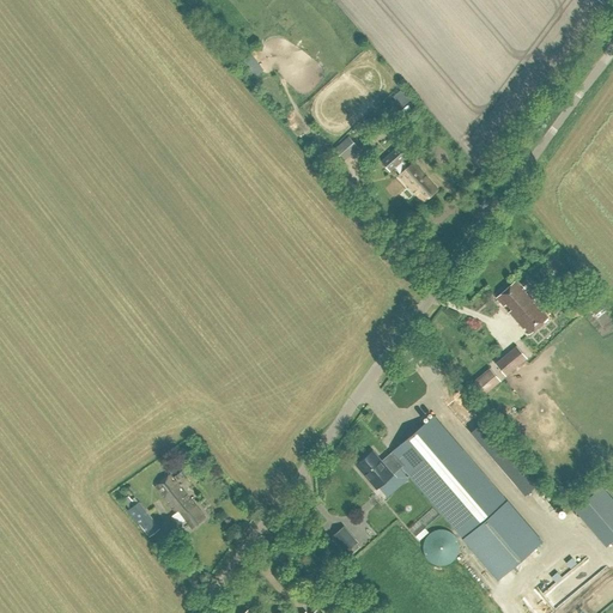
[(349,138),(334,150),(344,161),(357,147),(349,138)]
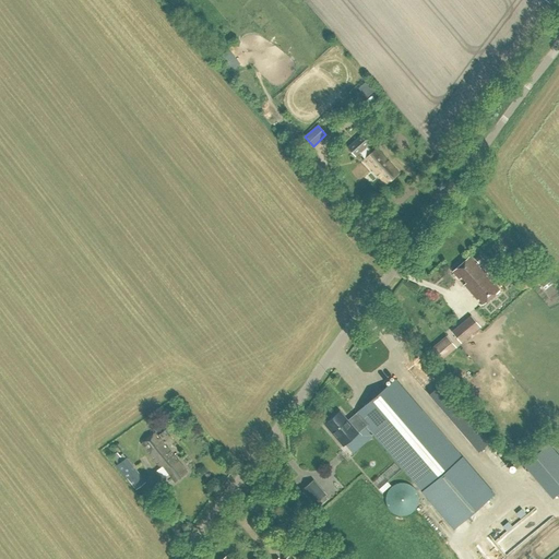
[(361,133),(346,147),(348,149),(355,156),(359,153),(367,146),(370,143),(361,133)]
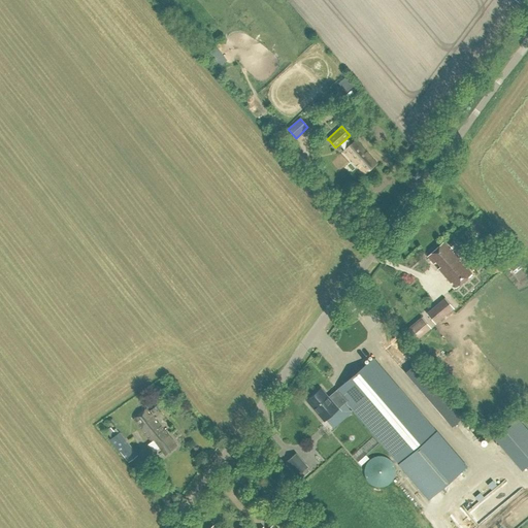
[(343,150),(342,151),(364,175),(377,163),(356,139),(352,143),(343,150)]
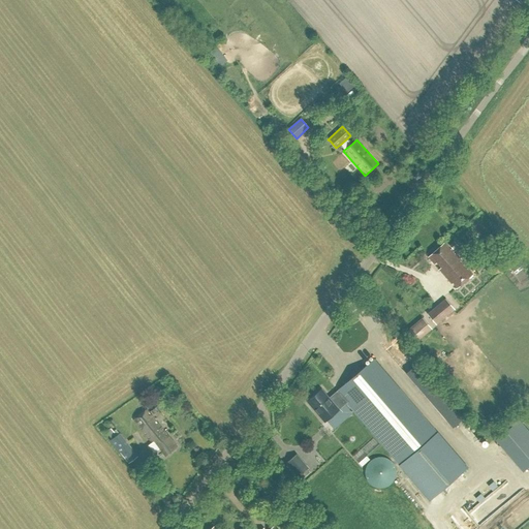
[(439,270),(452,284),(453,283),(457,287),(455,288),(456,289),(473,275),(450,250),(449,251),(443,245),(429,258),(434,265),(436,262),(441,269),(439,270)]
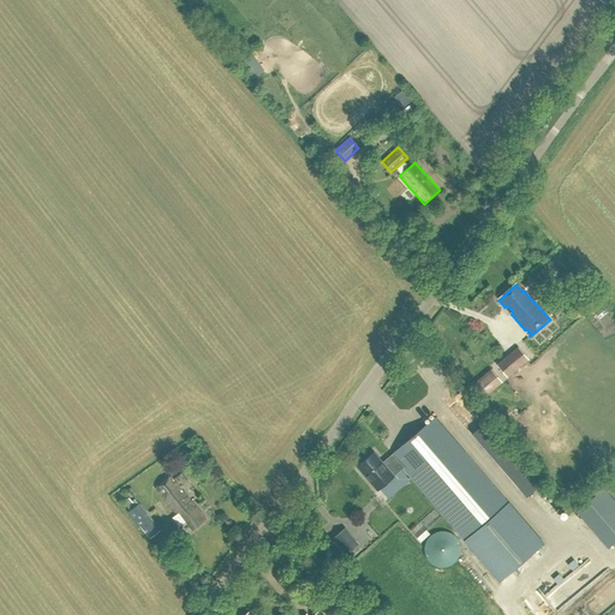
[(518,347),(496,364),(507,377),(529,360),(518,347)]
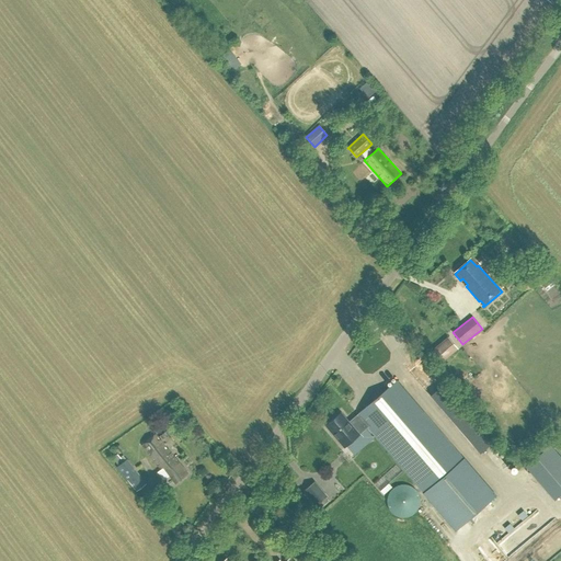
[(458,348),(448,336),(431,351),(441,363),(458,348)]
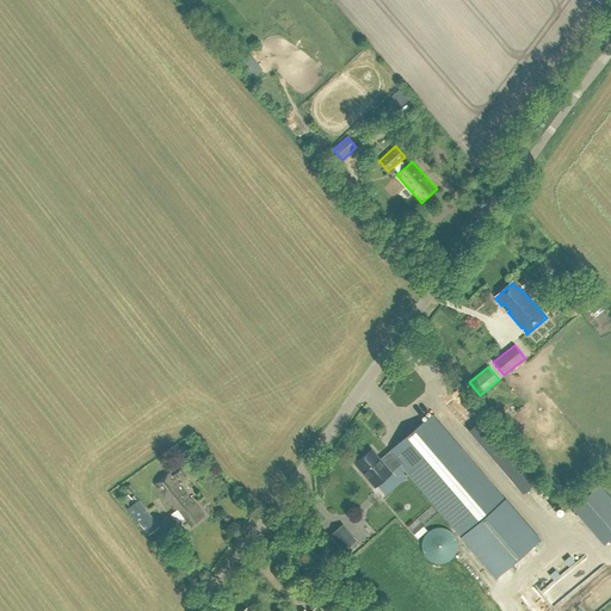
[(469,432),(483,419),(460,393),(445,405),(469,432)]
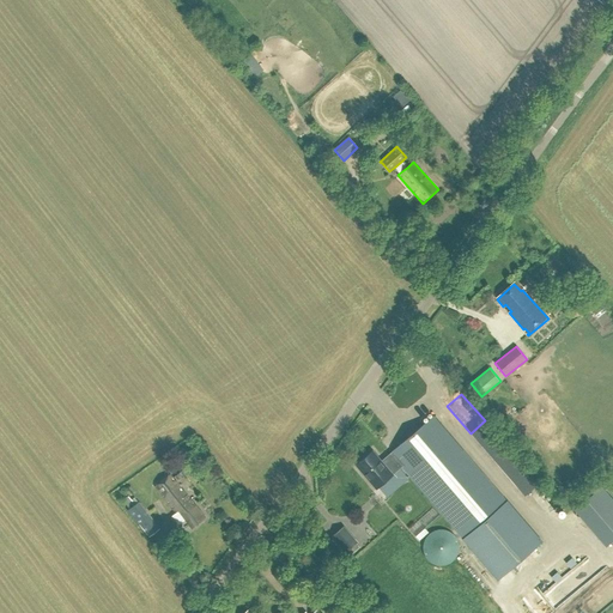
[(372,450),(357,465),(377,487),(393,474),(401,467),(402,468),(410,475),(463,539),(498,578),(540,541),(507,502),(434,418),(383,460),(382,461),(372,450)]
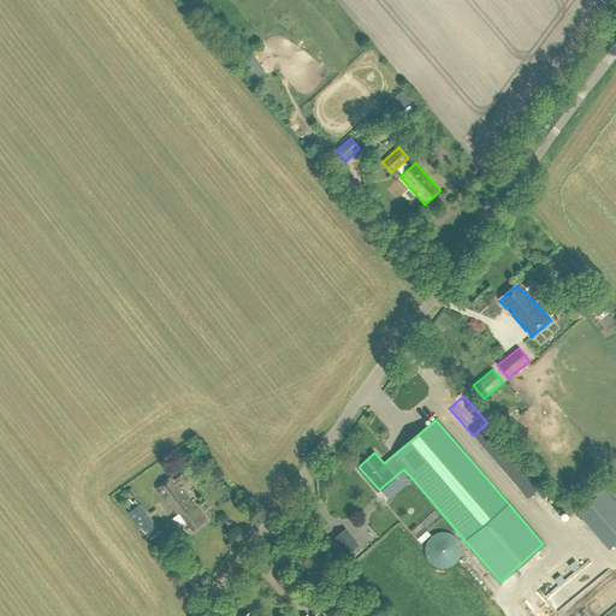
[(527,498),(543,485),(487,422),(473,436),(527,498)]
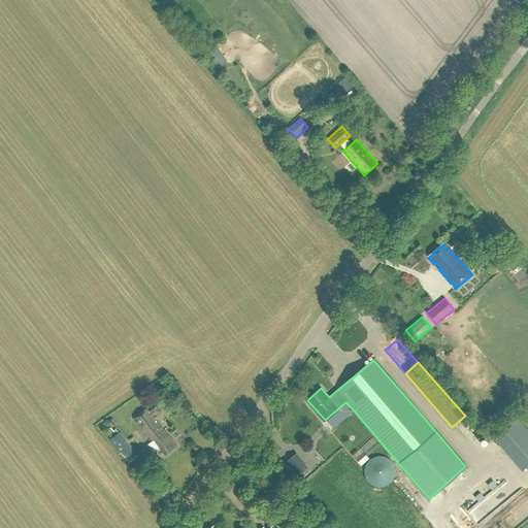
[(133,419),(138,426),(152,441),(147,444),(154,452),(160,447),(165,454),(176,444),(152,415),(146,408),(133,419)]
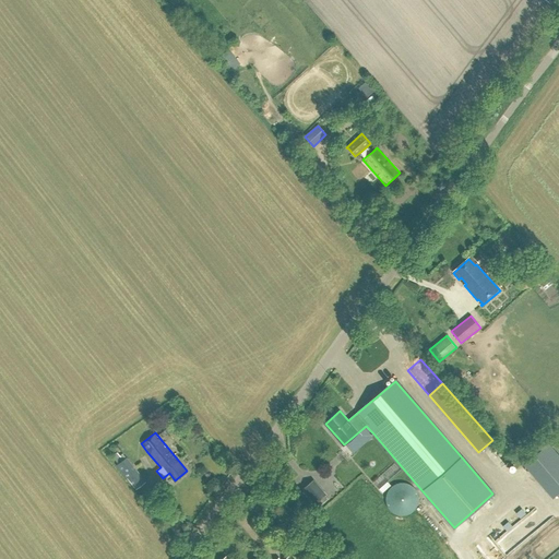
[(119,443),(115,447),(119,452),(123,448),(119,443)]
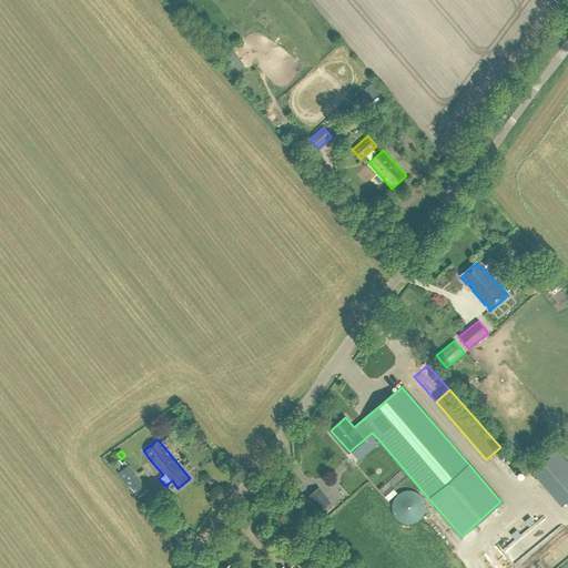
[(509,473),(493,456),(486,463),(503,478),(509,473)]
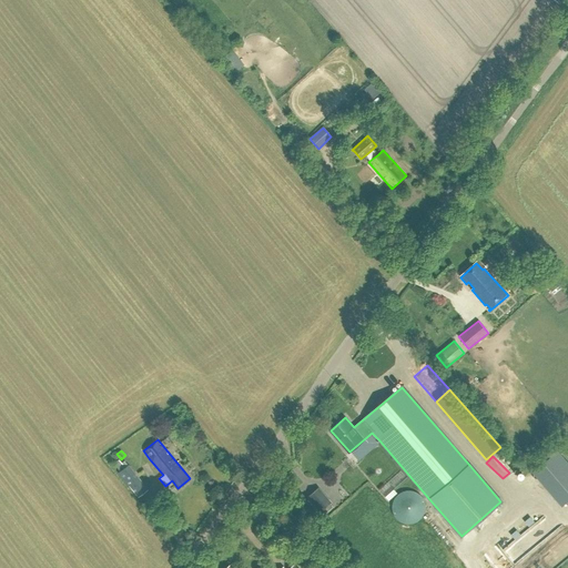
[(311,472),(317,466),(311,459),(304,465),(311,472)]
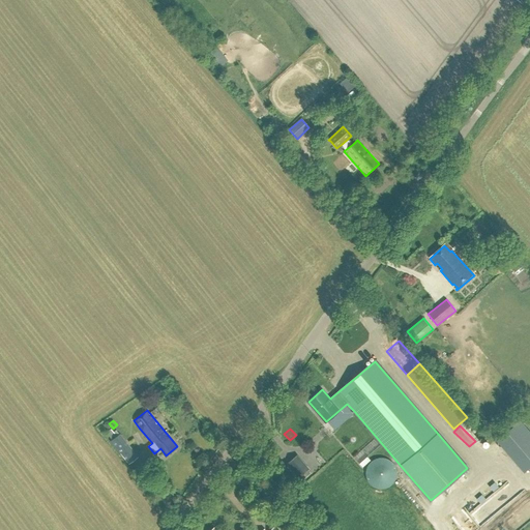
[(112,440),(111,441),(120,453),(129,445),(120,434),(119,434),(112,440)]
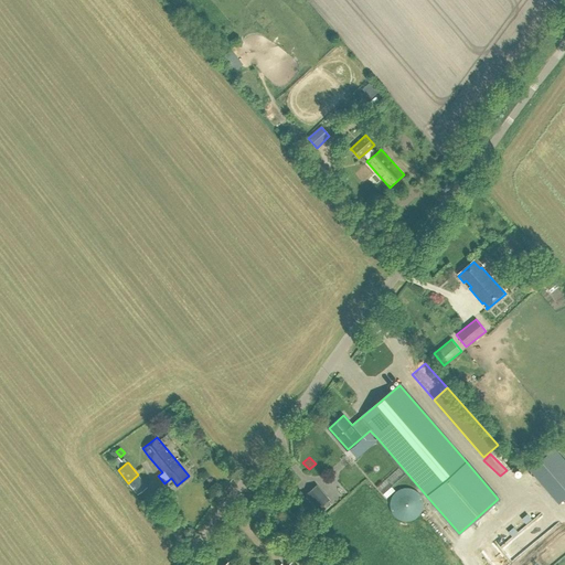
[(319,509),(329,500),(316,486),(306,494),(319,509)]
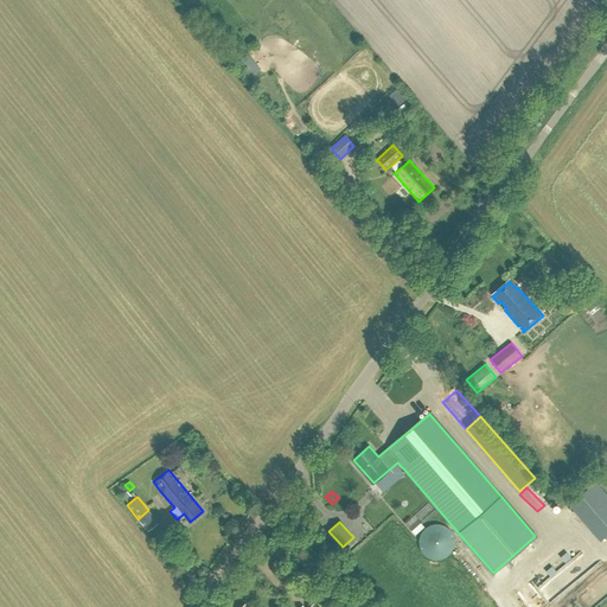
[(420,523),(411,531),(415,535),(423,526),(420,523)]
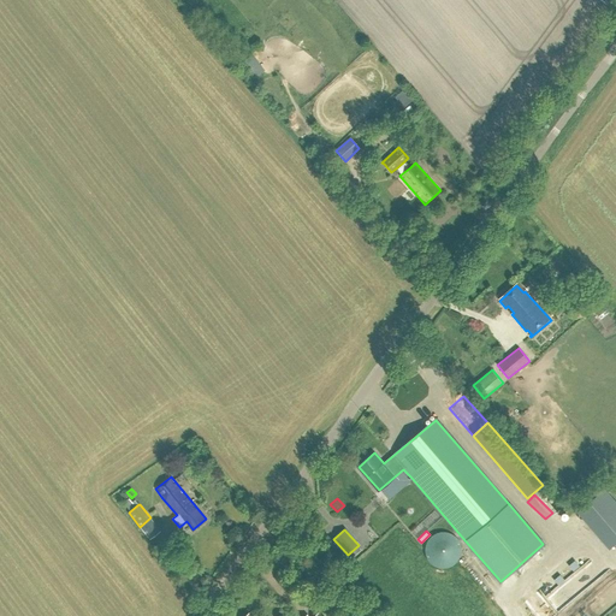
[(461,545),(458,539),(455,535),(450,532),(444,532),(438,532),(432,534),(428,538),(425,544),(425,549),(425,555),(427,561),(431,564),(437,568),(442,569),(448,568),(454,566),(457,562),(461,556),(462,551),(461,545)]
